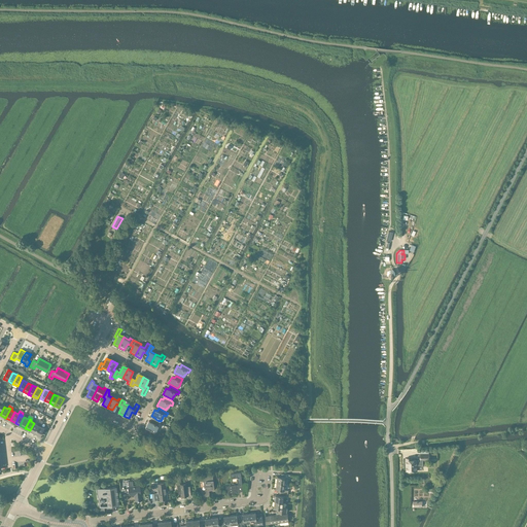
[(159,423),(160,422),(152,419),(151,422),(149,420),(145,427),(154,431),(155,429),(156,429),(157,426),(159,425),(157,425),(159,423)]
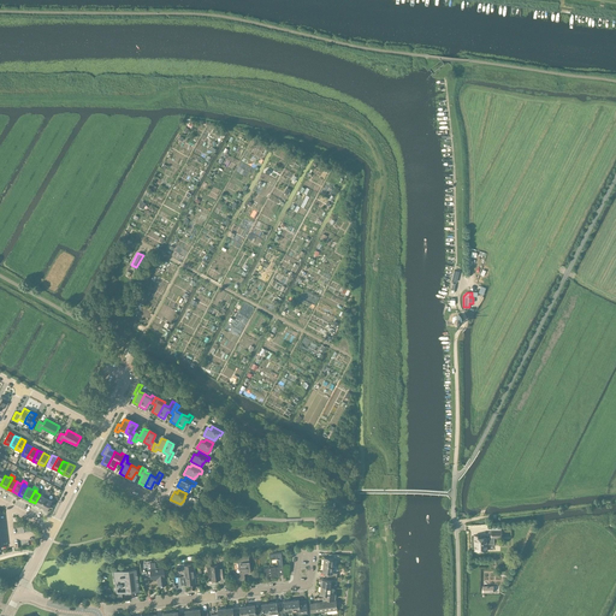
[(35,503),(41,507),(46,496),(48,497),(49,495),(46,492),(43,496),(40,495),(35,503)]
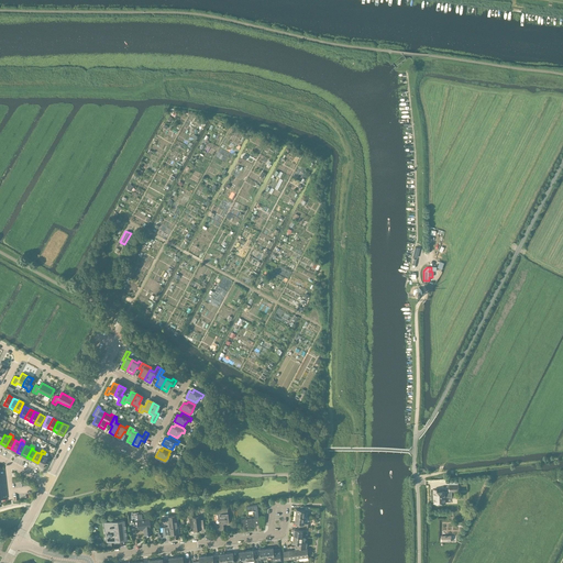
[(169,454),(168,455),(178,461),(180,457),(169,452),(168,454),(169,454)]
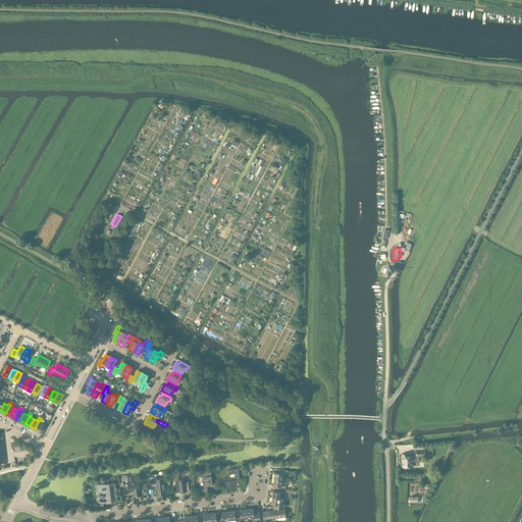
[(39,420),(35,429),(40,432),(44,424),(40,422),(41,421),(39,420)]
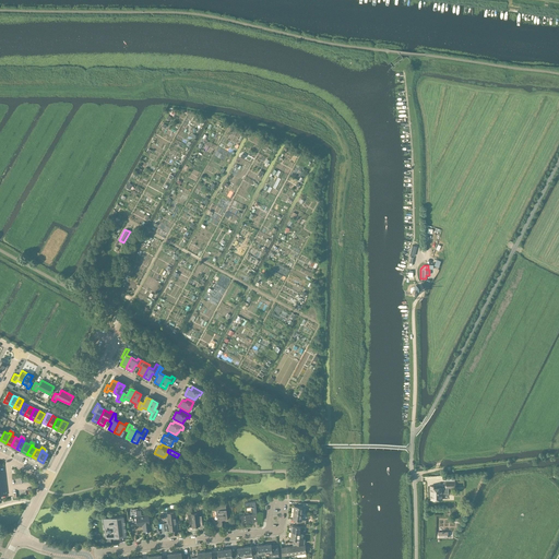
[(433,486),(430,486),(430,499),(442,499),(442,495),(449,495),(449,489),(449,488),(445,488),(437,488),(437,486),(433,486)]
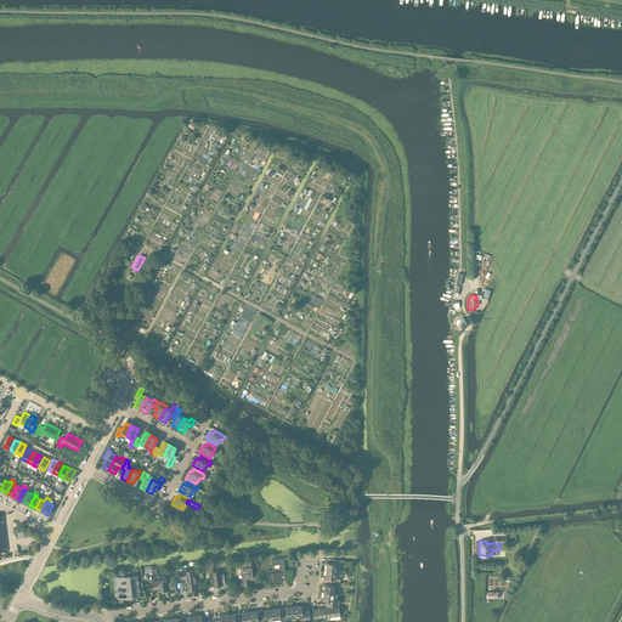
[(281,572),(266,574),(267,583),(280,581),(287,580),(284,558),(272,559),(272,565),(280,564),(281,572)]
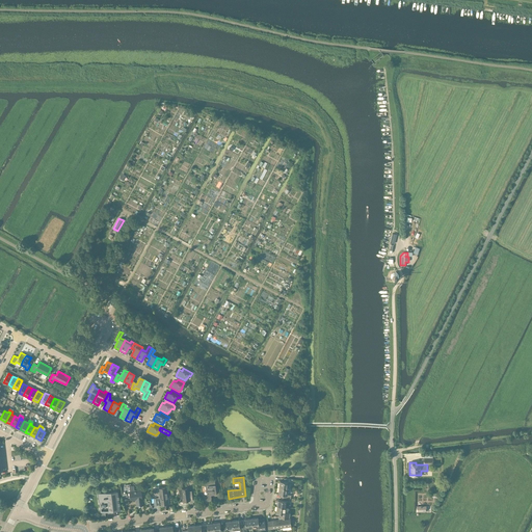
[(280,481),(278,487),(288,488),(289,482),(292,482),(292,479),(284,478),(284,481),(280,481)]
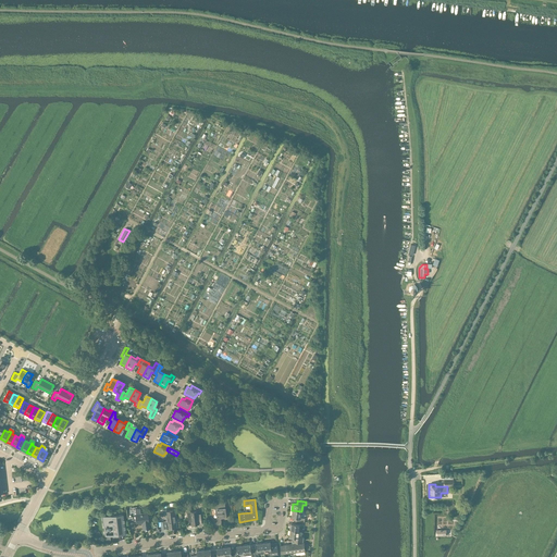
[(218,517),(212,518),(213,524),(221,524),(221,518),(226,517),(225,502),(214,504),(215,515),(218,515),(218,517)]
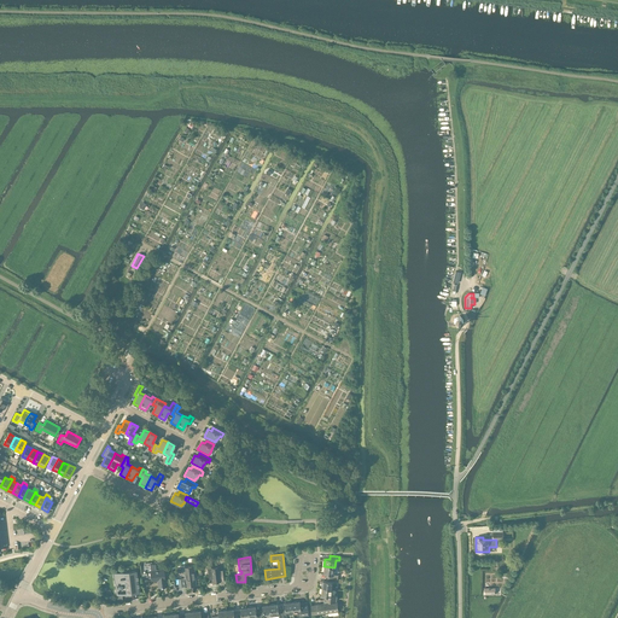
[(158,588),(164,588),(167,587),(167,579),(165,579),(164,569),(156,570),(156,565),(150,565),(151,569),(150,569),(151,581),(158,581),(158,588)]
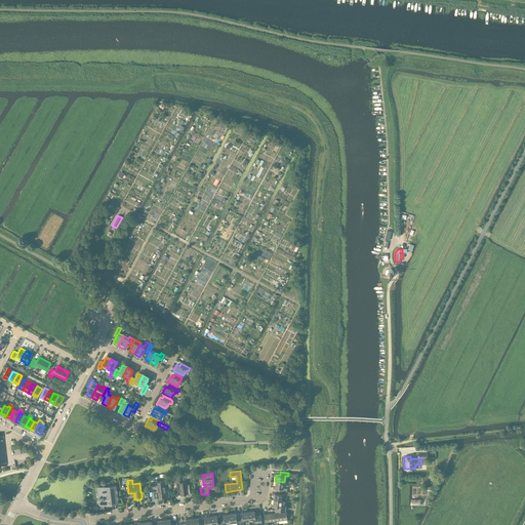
[(156,491),(152,491),(153,498),(167,497),(165,481),(155,482),(156,491)]
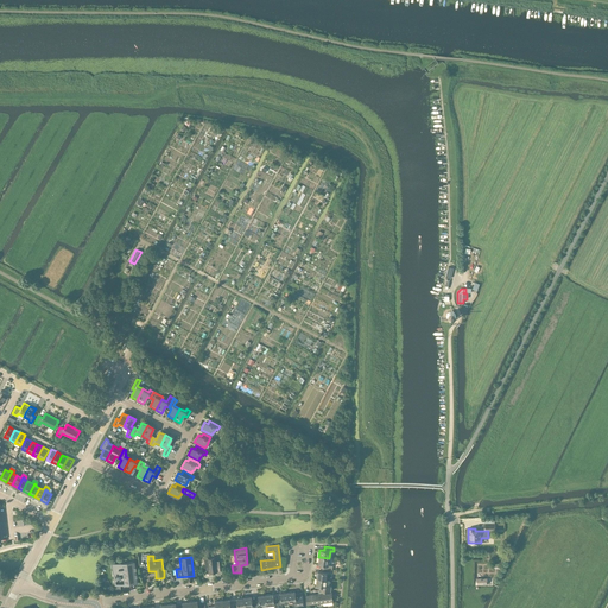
[(219,557),(204,559),(207,574),(220,572),(219,557)]
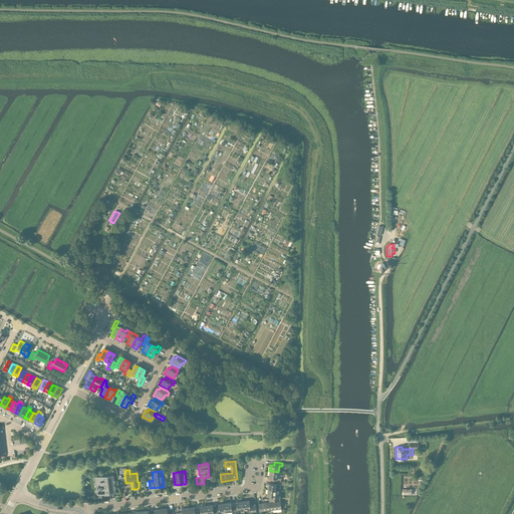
[(273,478),(273,481),(283,482),(281,481),(281,478),(277,478),(278,472),(269,471),(269,477),(273,478)]
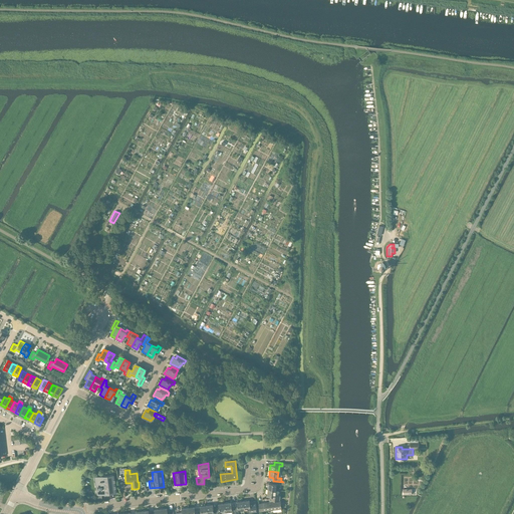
[(113,474),(95,477),(96,484),(106,483),(107,493),(115,492),(113,474)]
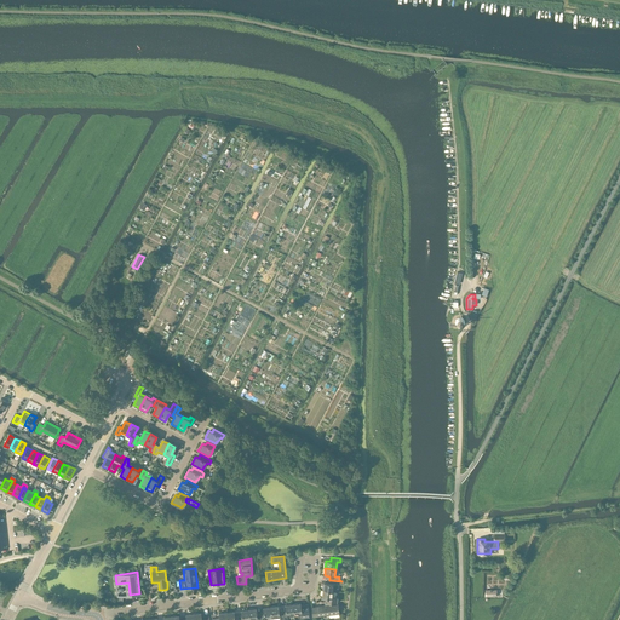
[(323,583),(322,590),(333,591),(334,584),(342,585),(342,581),(329,580),(328,583),(323,583)]
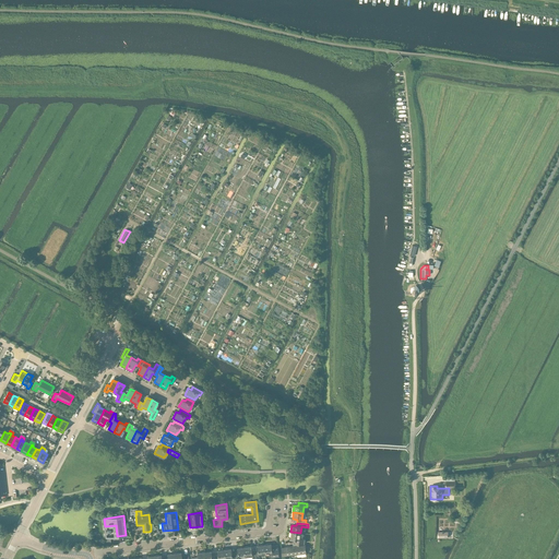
[(294,542),(294,543),(304,544),(304,538),(300,538),(300,533),(290,532),(290,538),(294,539),(294,542)]
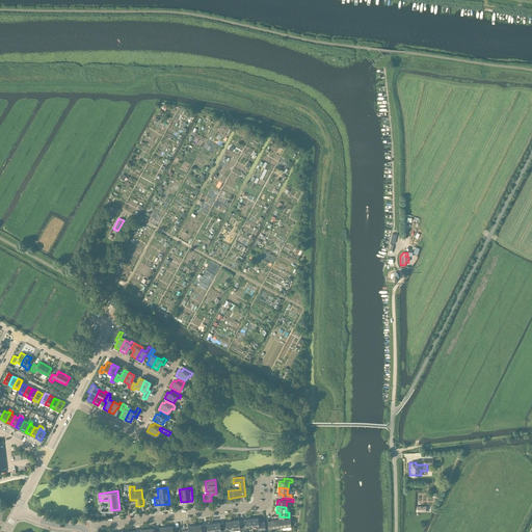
[(267,521),(268,529),(291,526),(290,517),(289,517),(280,516),(278,520),(267,521)]
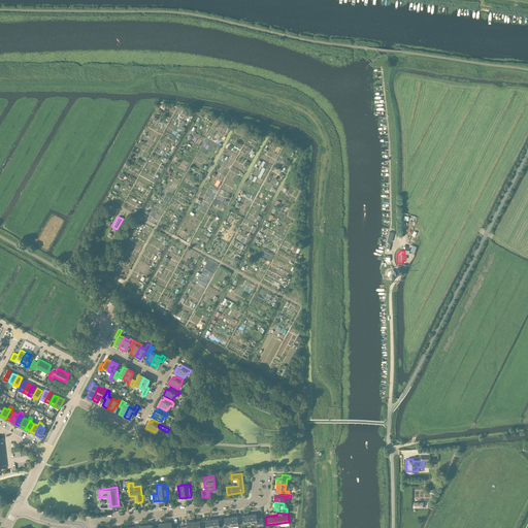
[(263,518),(257,518),(256,514),(250,515),(251,523),(257,523),(257,526),(263,526),(263,518)]
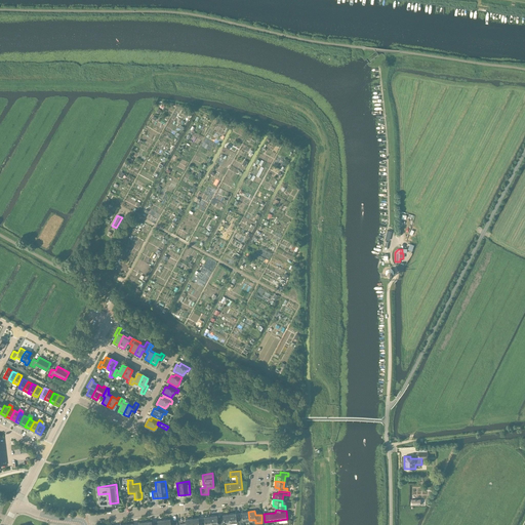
[(243,521),(249,520),(248,512),(242,513),(242,517),(239,517),(240,524),(241,524),(243,524),(243,521)]
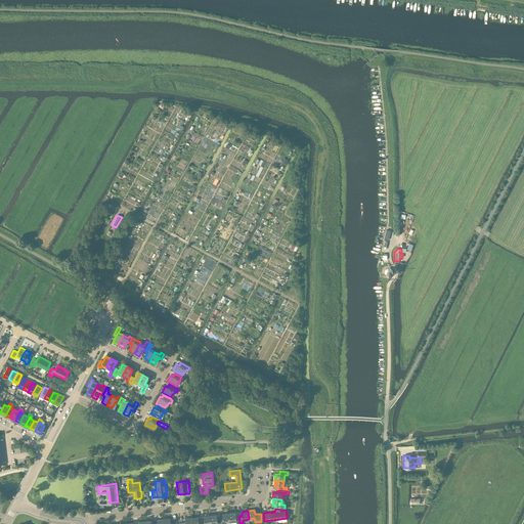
[(229,513),(230,522),(236,521),(235,523),(239,523),(238,516),(235,516),(235,512),(229,513)]
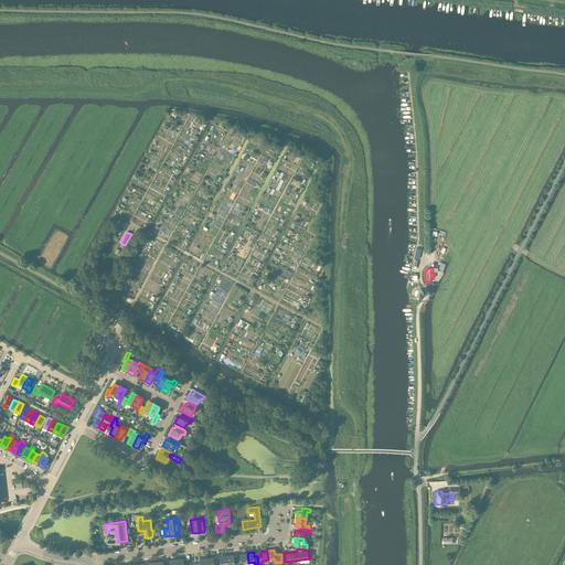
[(237,558),(237,564),(241,564),(242,563),(248,563),(247,553),(240,554),(241,558),(237,558)]
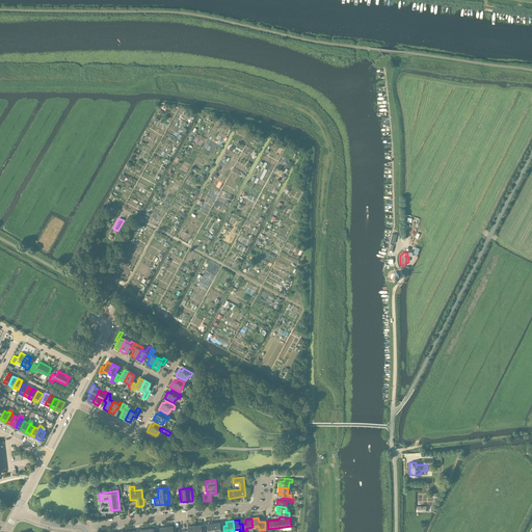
[(213,523),(214,531),(220,531),(223,531),(223,526),(220,527),(220,522),(213,523)]
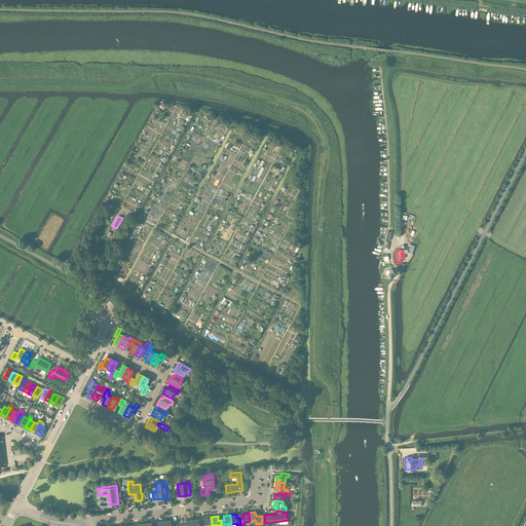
[(202,522),(202,525),(211,525),(212,525),(211,517),(204,518),(204,522),(202,522)]
